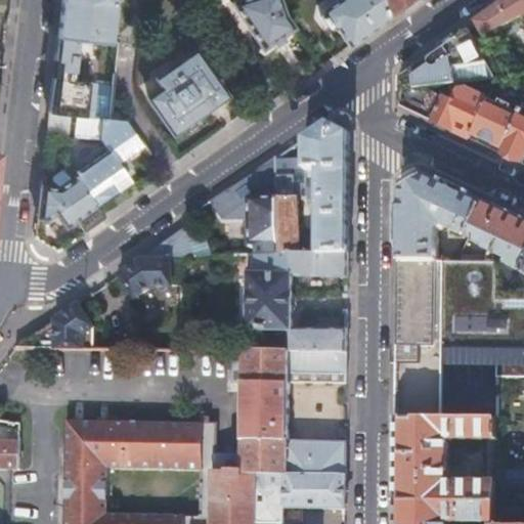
[(60,0),(56,38),(74,40),(106,44),(112,0),(60,0)]
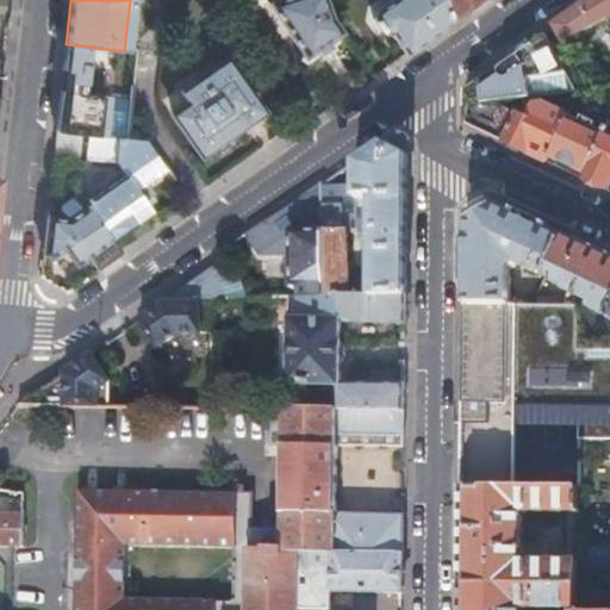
[(330,18),(323,0),(275,0),(263,5),(302,60),(341,32),(330,18)]
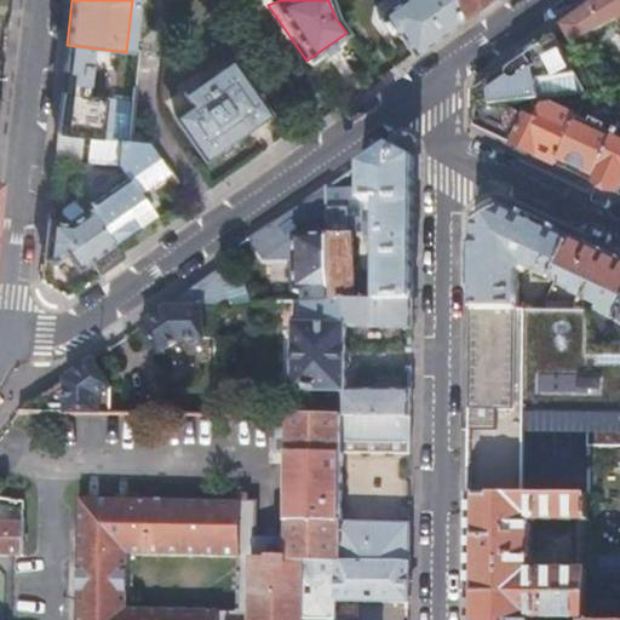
[(395,36),(408,56),(455,23),(449,0),(395,0),(379,12),(378,23),(386,35),(395,36)]
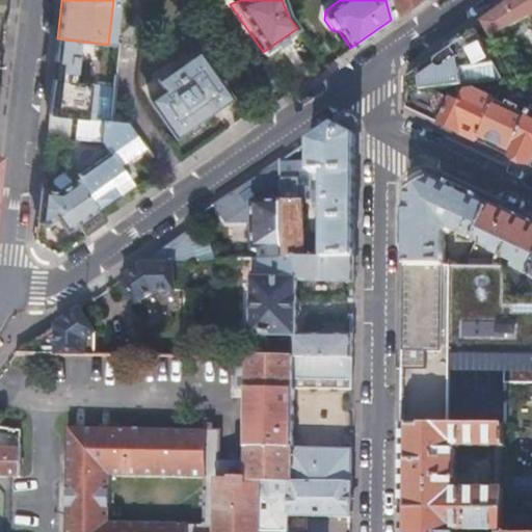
[(386,0),(391,20),(410,5),(418,0),(386,0)]
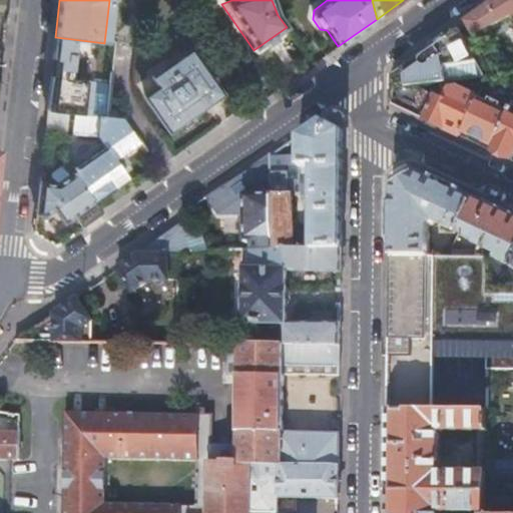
[(512,0),(488,0),(460,20),(462,25),(467,33),(512,14),(512,0)]
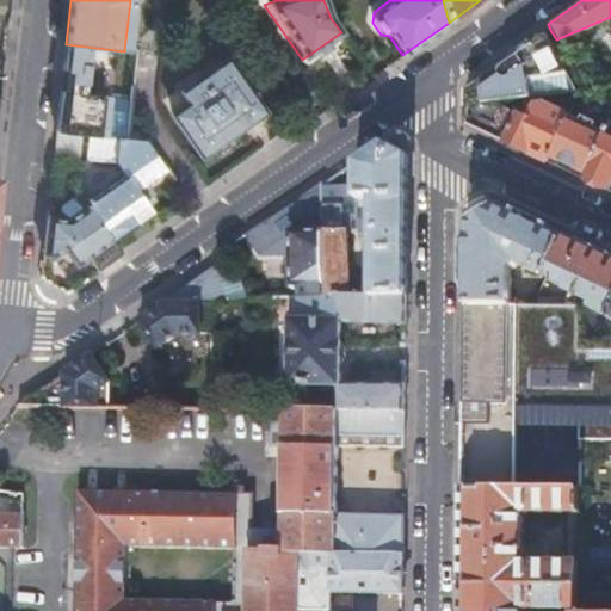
[(464,90),(463,106),(494,103),(575,93),(543,35),(503,62),(464,90)]
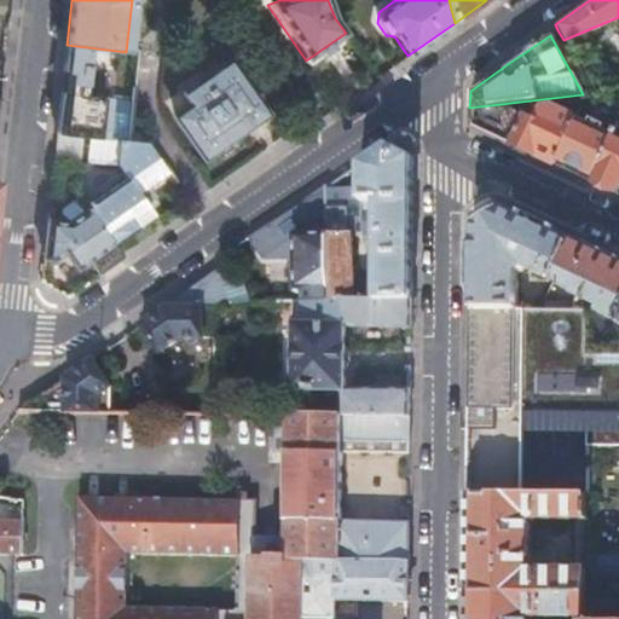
[(82,97),(87,47),(67,45),(62,84),(56,133),(69,134),(88,137),(105,139),(109,100),(82,97)]
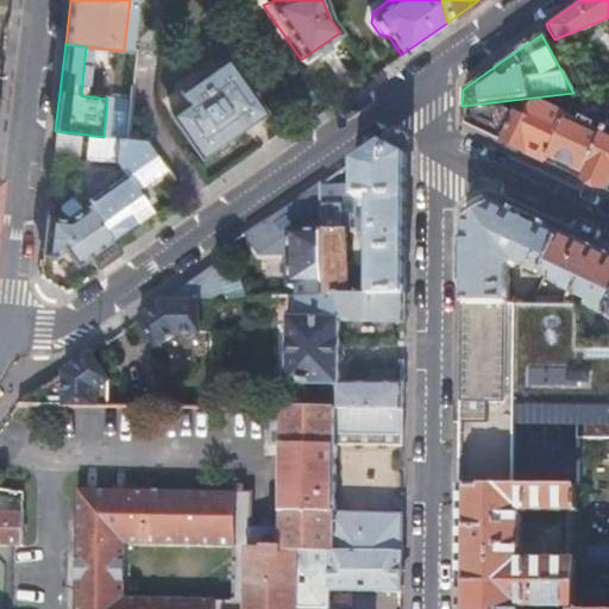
[(198,154),(228,132),(217,115),(246,94),(221,60),(176,92),(183,104),(169,113),(198,154)]
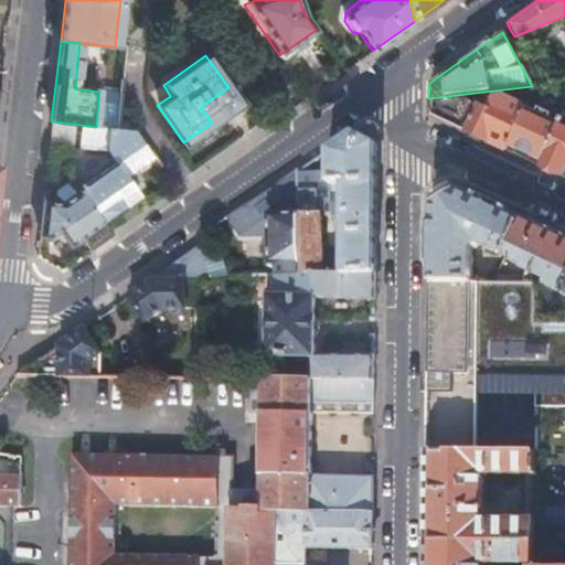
[(201,107),(212,123),(240,103),(228,87),(201,107)]
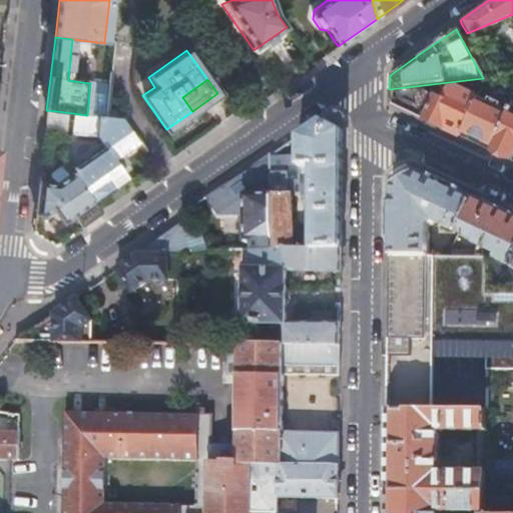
[(415,86),(389,89),(389,103),(405,110),(457,135),(475,98),(454,88),(449,88),(448,91),(443,89),(439,98),(415,86)]
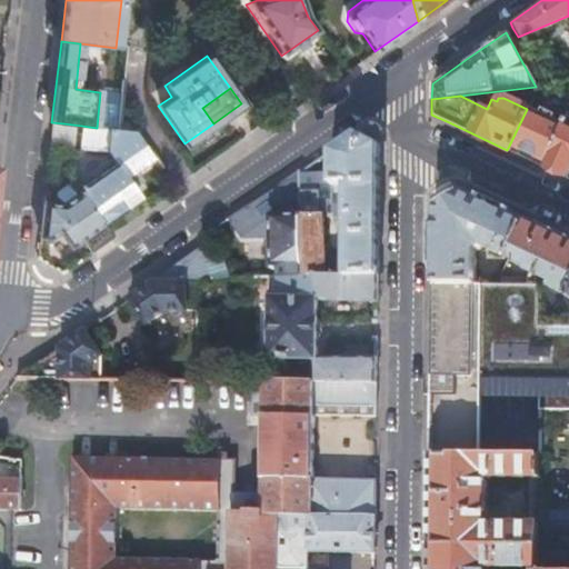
[(527,109),(507,150),(542,167),(563,123),(528,108),(527,109)]
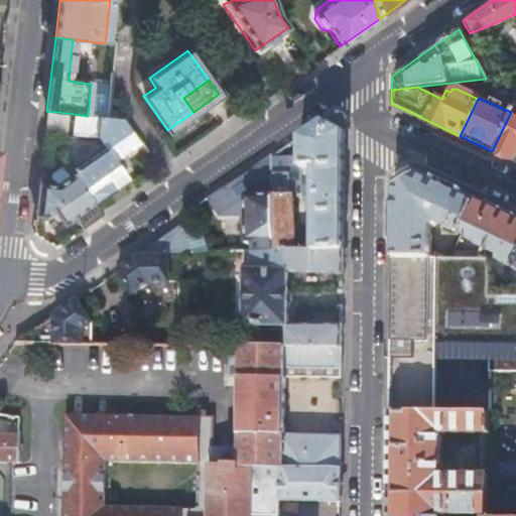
[(511,112),(492,151),(515,162),(515,102),(515,103),(511,112)]
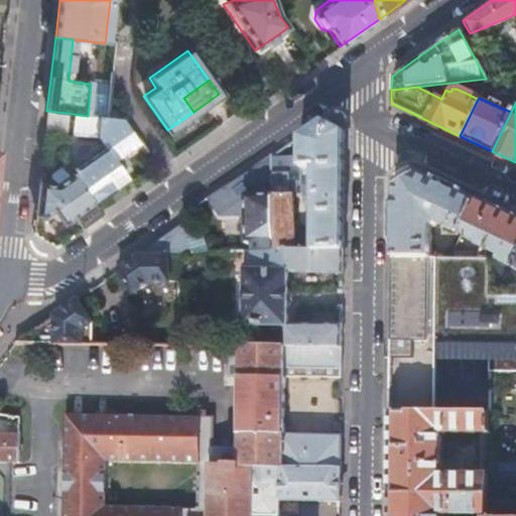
[(102,117),(88,116),(74,114),(72,135),(98,137),(105,148),(77,168),(76,167),(72,170),(74,172),(94,202),(127,177),(121,168),(128,163),(122,154),(138,143),(121,120),(102,117)]
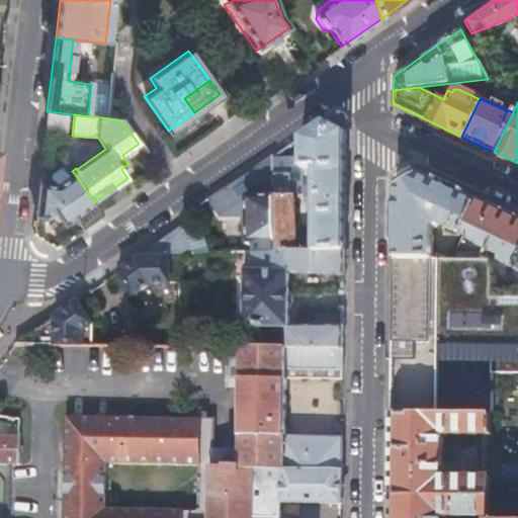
[(291,142),(270,157),(270,185),(271,194),(271,251),(341,248),(342,188),(342,130),(323,120),(291,142)]
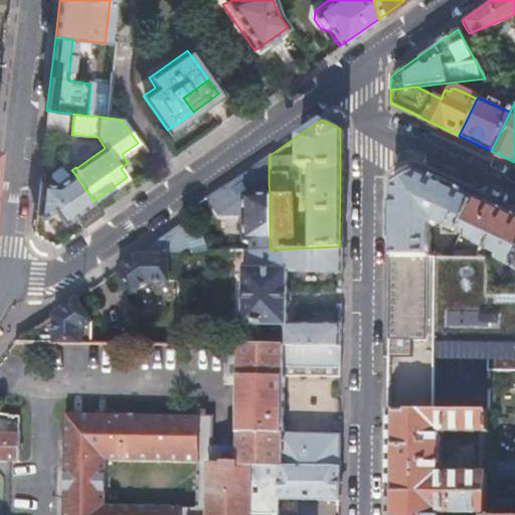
[(64,137),(55,136),(44,135),(41,156),(62,157),(64,137)]
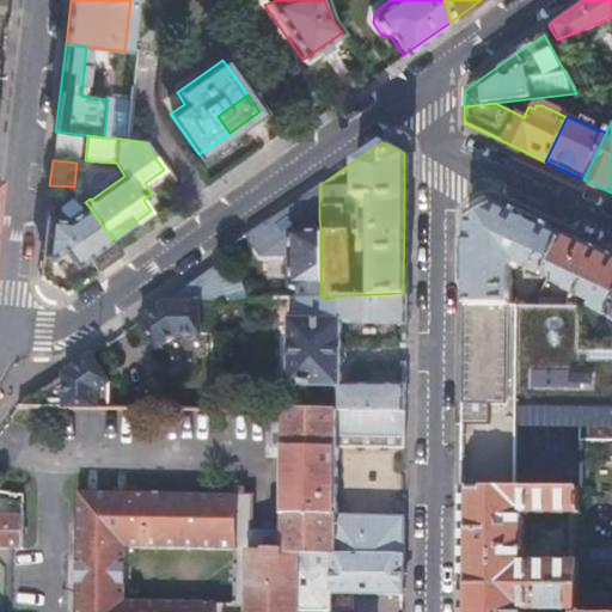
[(319,184),(297,200),(300,219),(305,219),(319,219),(319,185),(319,184)]
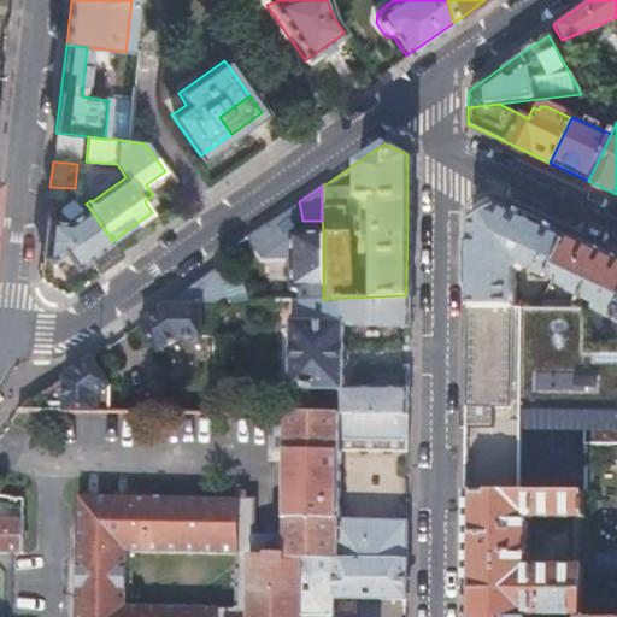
[(468,259),(466,307),(513,307),(513,272),(523,268),(550,280),(569,239),(494,204),(468,219),(468,259)]
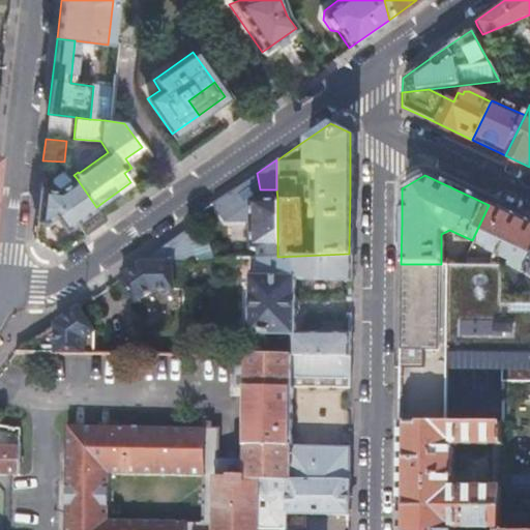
[(101,214),(96,207),(76,177),(56,192),(39,190),(38,206),(36,222),(47,222),(57,214),(67,228),(75,223),(84,235),(106,219),(101,214)]
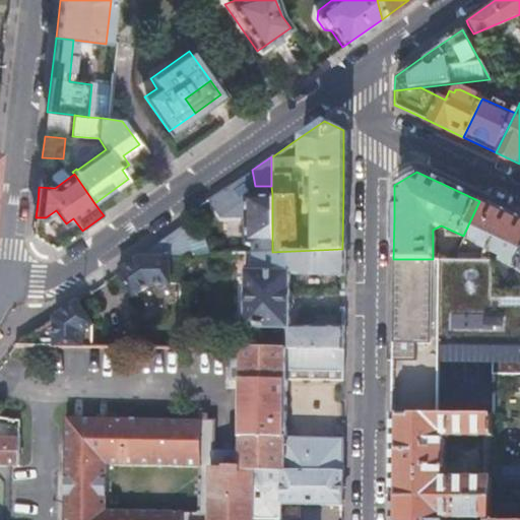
[(246,174),(228,187),(236,196),(249,191),(246,174)]
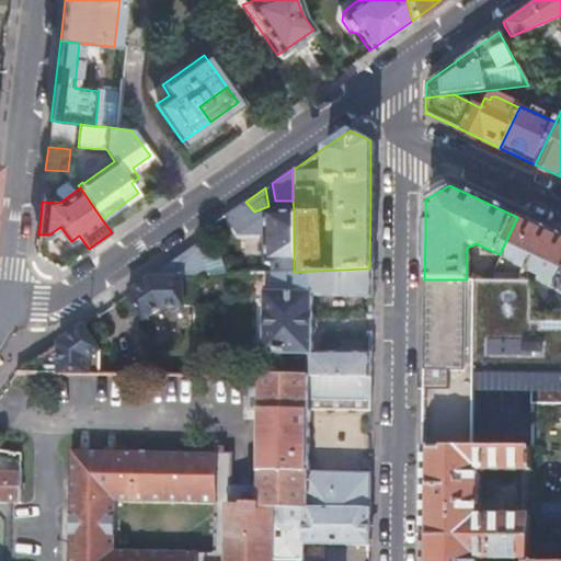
[(279,201),(279,212),(294,210),(293,201),(279,201)]
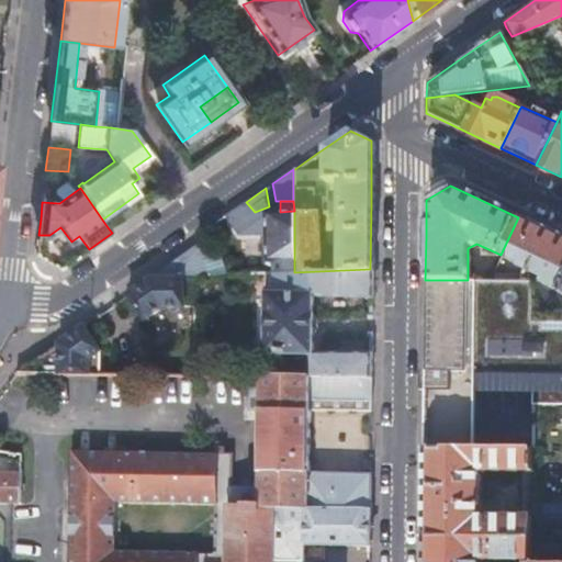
[(271,265),(271,272),(294,272),(294,211),(280,212),(265,212),(265,265),(271,265)]
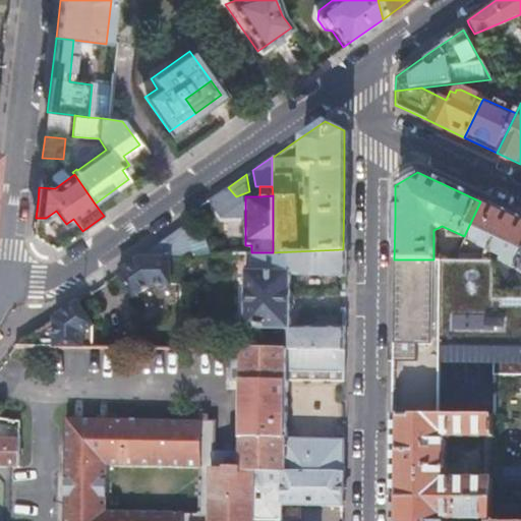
[(520,220),(498,210),(480,201),(464,236),(482,245),(484,249),(482,253),(482,255),(482,261),(494,261),(495,297),(520,298),(520,272),(520,271),(520,268),(520,220)]
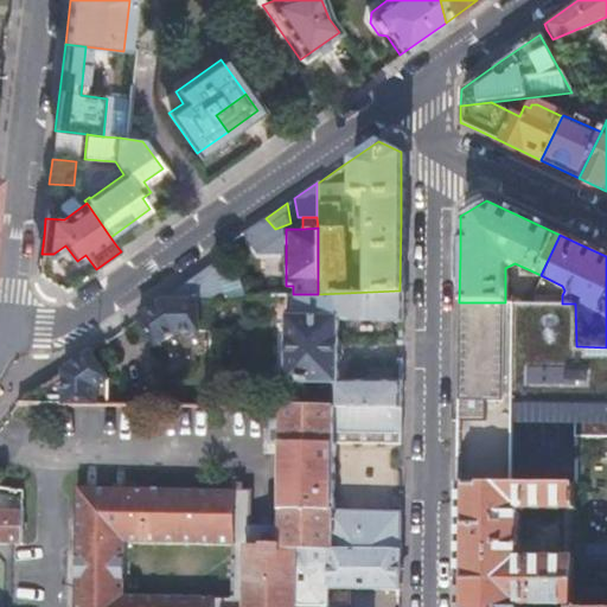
[(212,279),(218,298),(242,296),(235,273),(228,274),(219,250),(210,256),(212,261),(213,266),(217,278),(212,279)]
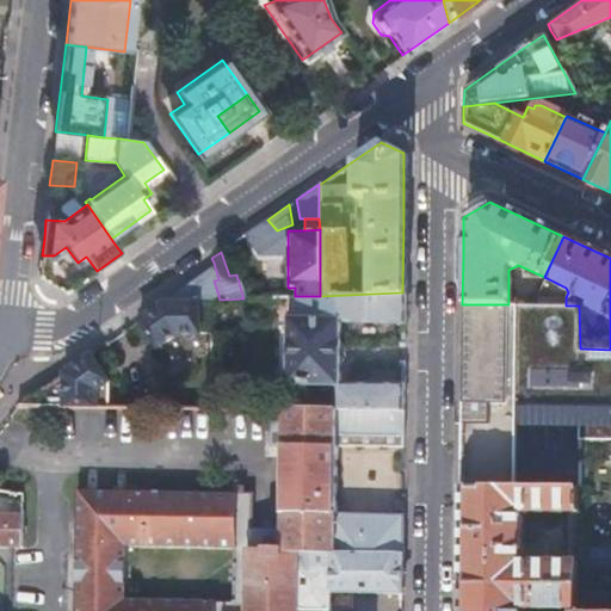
[(215,267),(167,302),(215,300),(220,300),(214,281),(218,279),(215,267)]
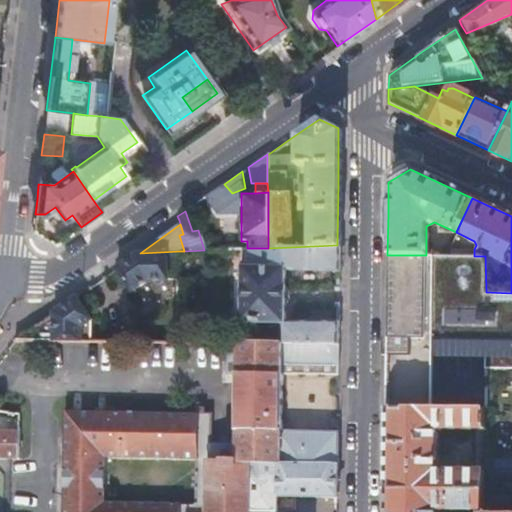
[(247,265),(240,266),(240,320),(284,320),(285,267),(337,269),(337,245),(268,248),(247,248),(247,265)]
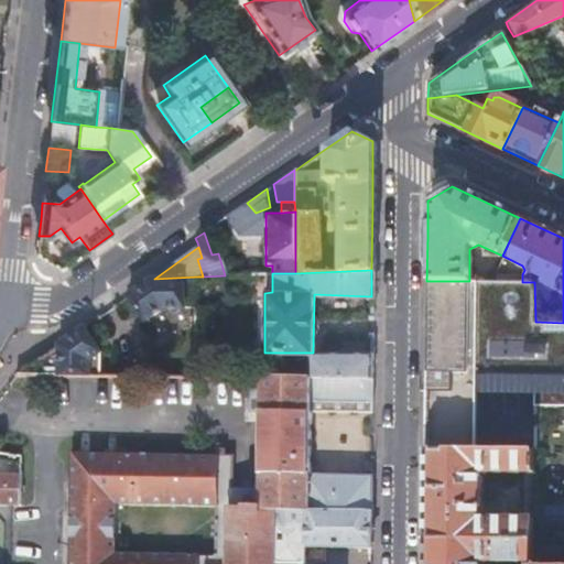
[(272,273),(230,275),(231,294),(264,293),(272,292),(272,273)]
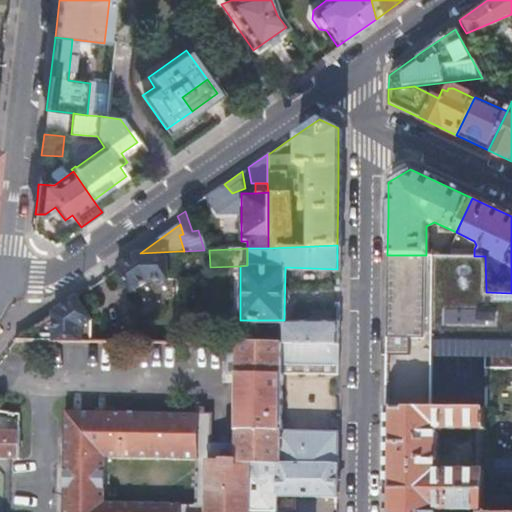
[(180,251),(140,253),(118,268),(133,290),(149,278),(180,278),(180,251)]
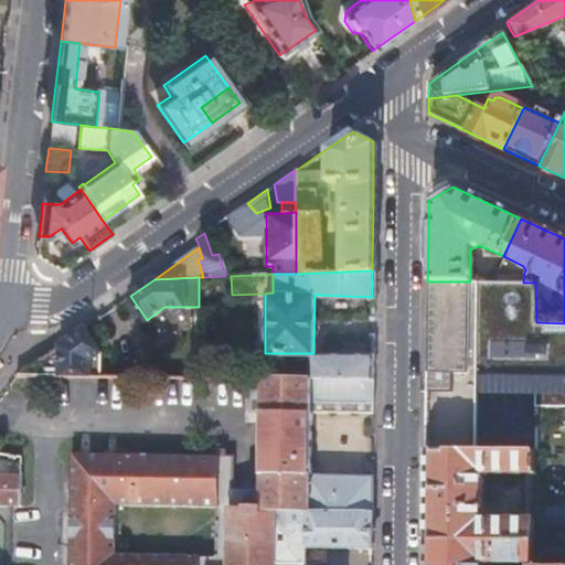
[(426,394),(426,451),(476,452),(477,395),(518,395),(535,395),(535,405),(564,405),(564,322),(564,323),(536,322),(535,283),(523,283),(496,281),(470,281),(427,281),(427,381),(426,394)]
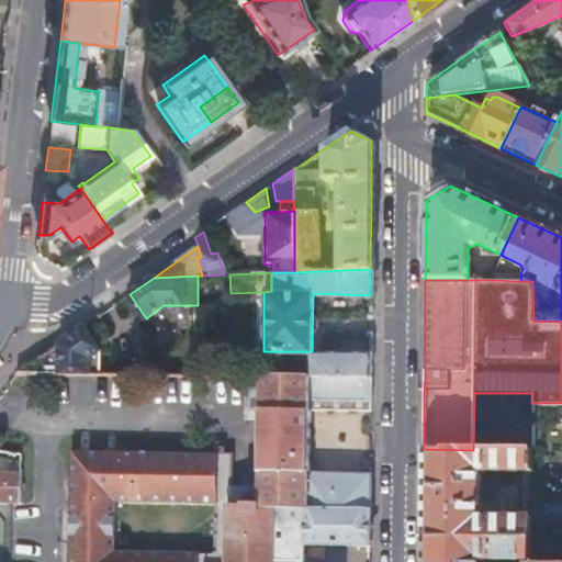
[(100,351),(83,326),(17,374),(100,374),(100,351)]
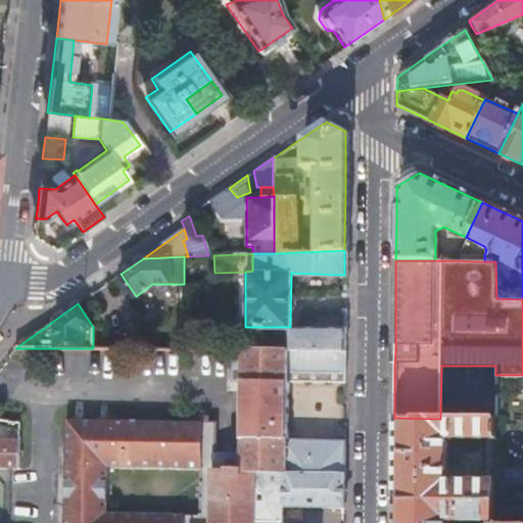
[(285,343),(285,349),(344,349),(344,326),(298,327),(298,338),(291,338),(291,343),(285,343)]
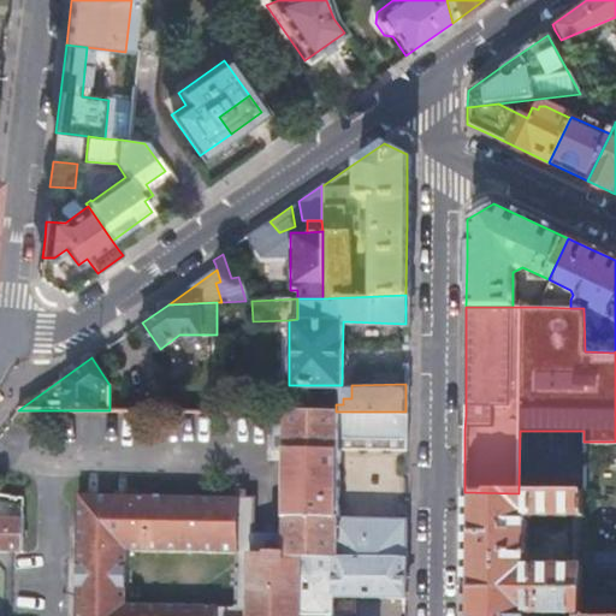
[(381,615),(403,615),(404,508),(337,507),(337,438),(404,438),(406,412),(336,412),(314,412),(314,418),(273,418),(271,544),(267,544),(258,535),(253,535),(253,497),(78,495),(75,615),(214,615),(214,605),(124,604),(125,550),(235,551),(234,605),(221,605),(220,615),(330,615),(331,597),(381,598),(381,615)]
